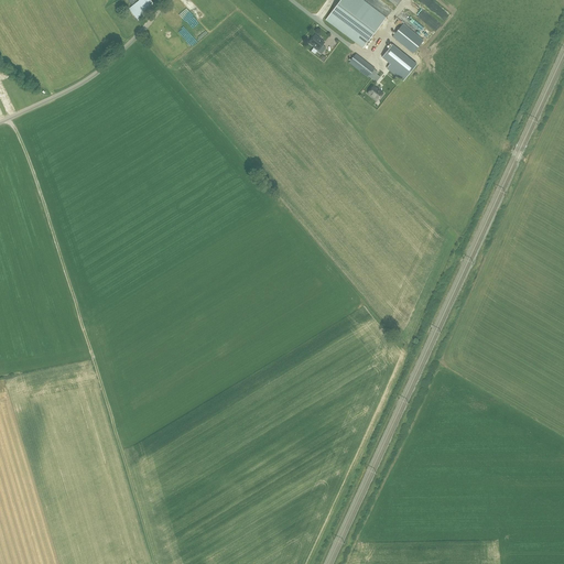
[(153,0),(139,0),(130,8),(141,20),(149,13),(144,9),(153,0)]
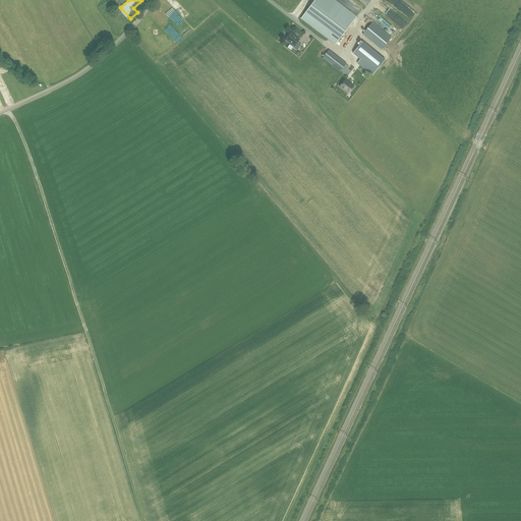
[(191,0),(180,0),(192,11),(197,6),(191,0)]
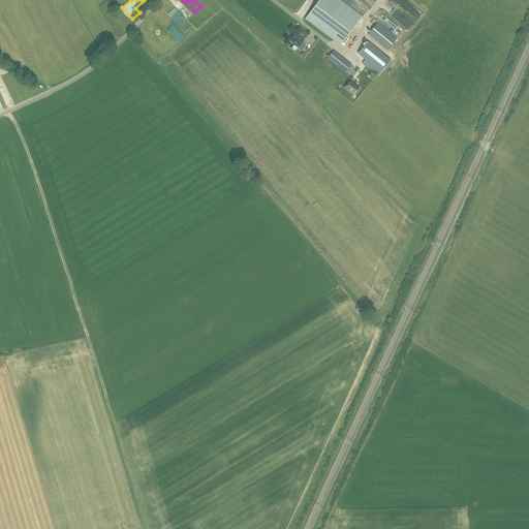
[(339,0),(319,0),(306,20),(340,45),(362,17),(339,0)]
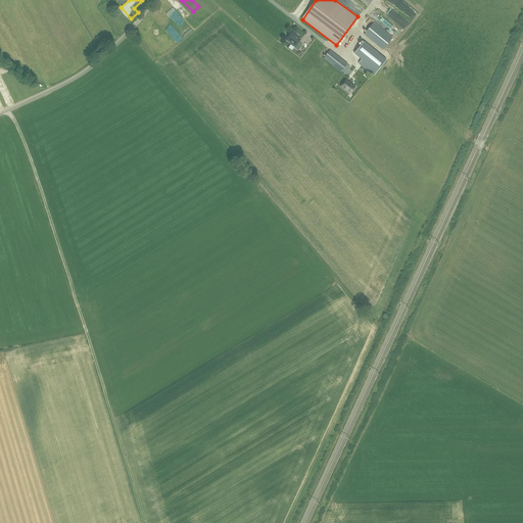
[(178,10),(188,20),(192,16),(182,5),(178,10)]
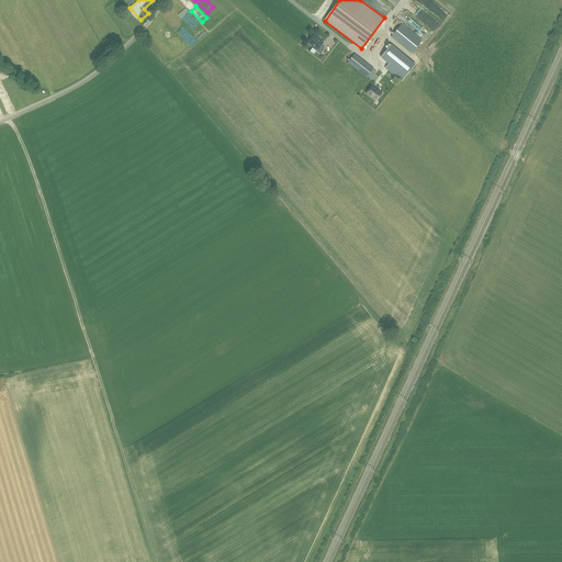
[(433,30),(439,24),(436,20),(429,24),(433,30)]
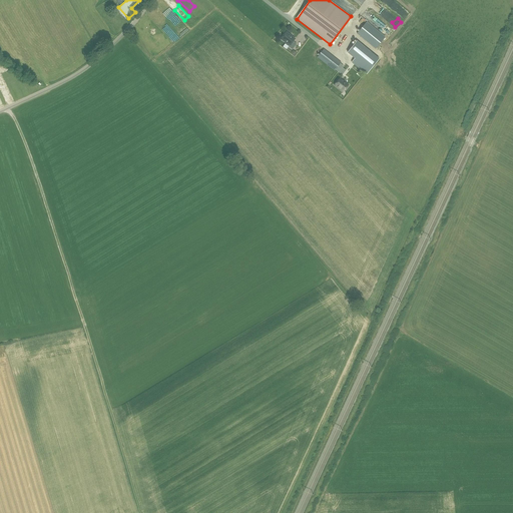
[(367,22),(358,33),(376,49),(386,37),(367,22)]
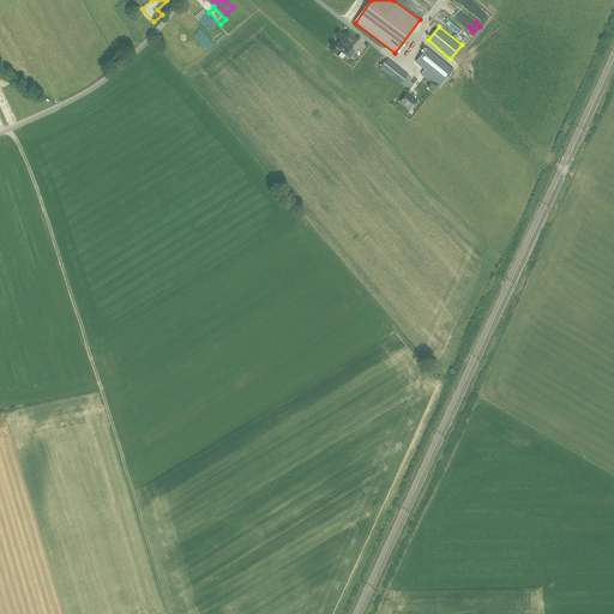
[(343,38),(337,47),(348,55),(354,47),(343,38)]
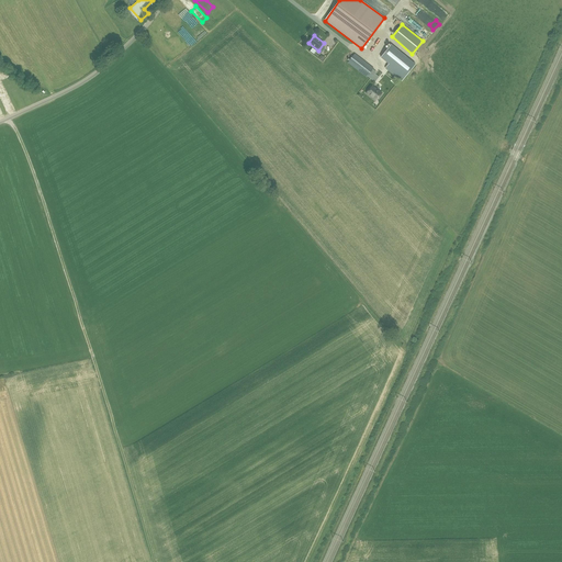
[(391,44),(381,57),(389,64),(385,68),(400,80),(401,81),(415,65),(391,44)]
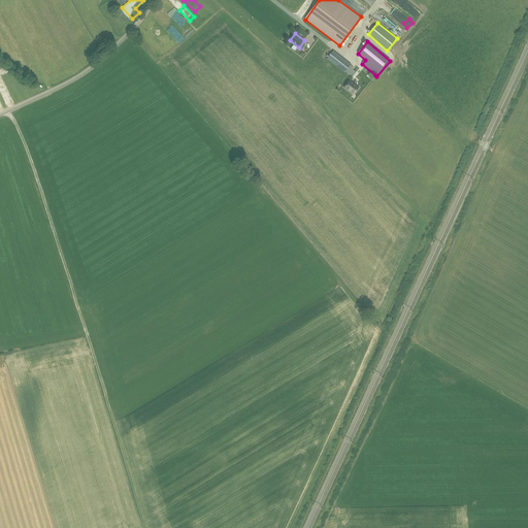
[(352,64),(333,51),(327,59),(345,72),(345,71),(349,73),(352,69),(350,67),(352,64)]
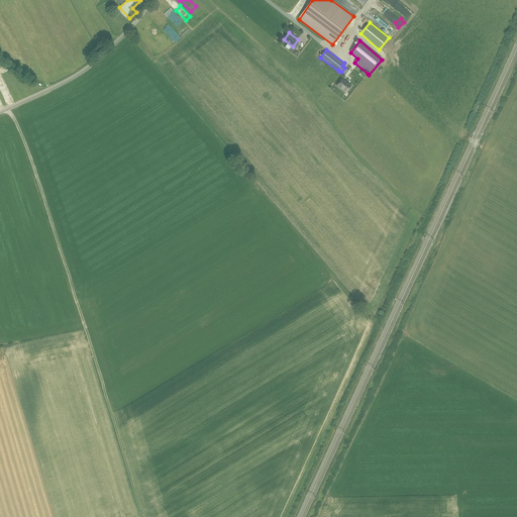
[(342,79),(337,86),(345,93),(351,86),(342,79)]
